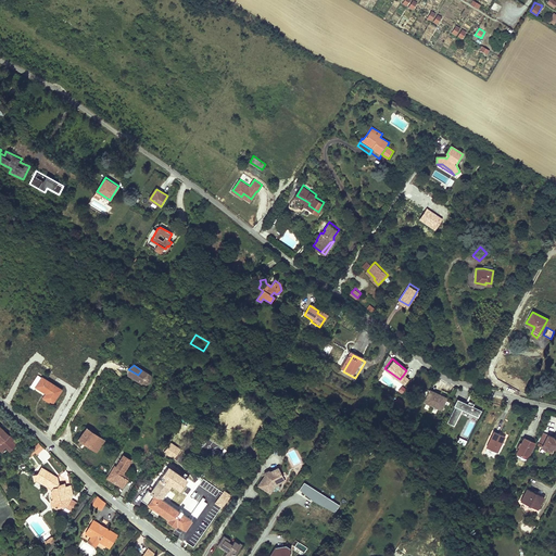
[(141,370),(138,375),(128,369),(127,376),(144,387),(151,377),(141,370)]
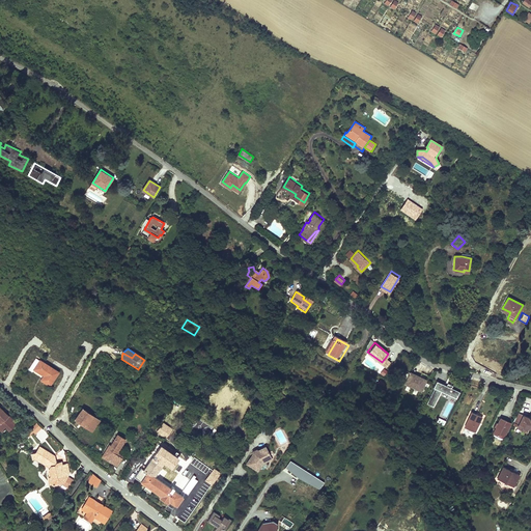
[(30,366),(34,369),(39,361),(36,358),(30,366)]
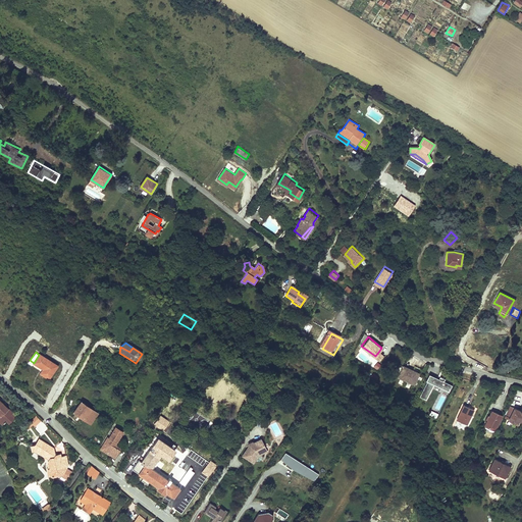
[(57,366),(40,355),(39,355),(34,363),(34,364),(43,370),(41,374),(49,379),(57,366)]
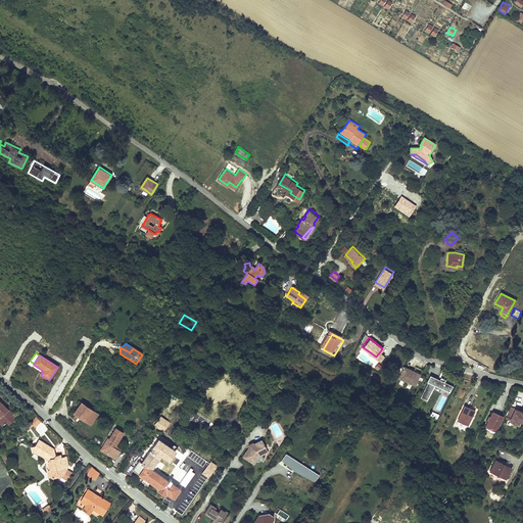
[(397,376),(414,384),(419,373),(403,365),(397,376)]
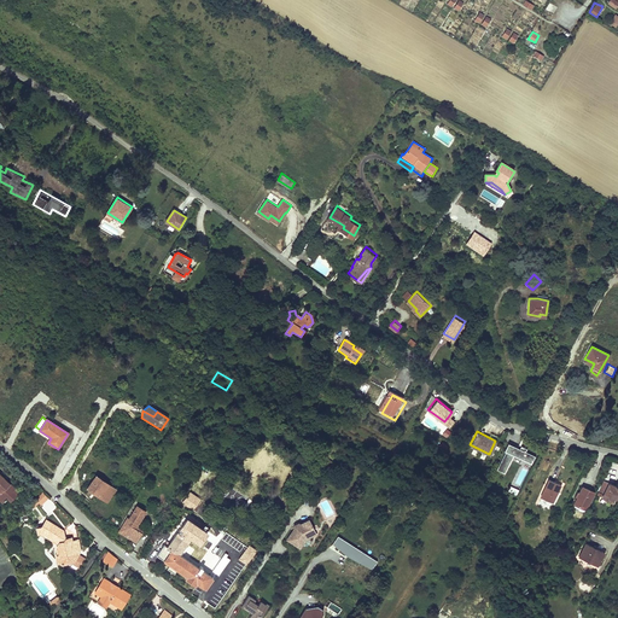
[(495,468),(503,472),(512,454),(530,464),(534,455),(524,450),(526,448),(520,444),(519,448),(507,442),(503,449),(505,450),(495,468)]
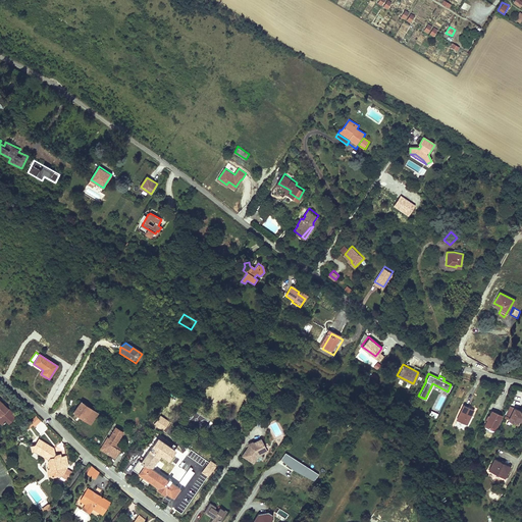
[(439,412),(446,398),(441,396),(435,410),(439,412)]
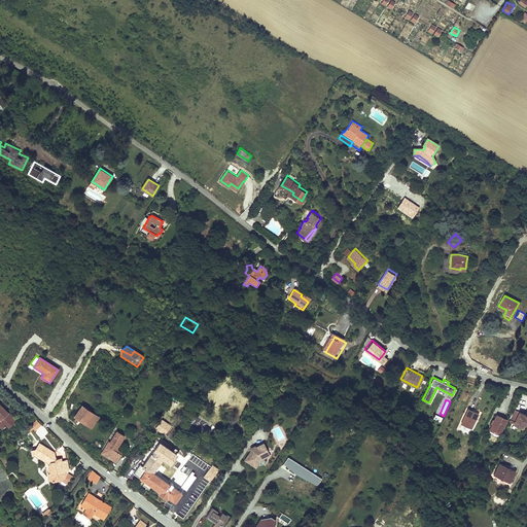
[(0,405),(0,418),(5,423),(2,427),(4,429),(7,425),(11,427),(15,422),(10,417),(12,415),(0,405)]
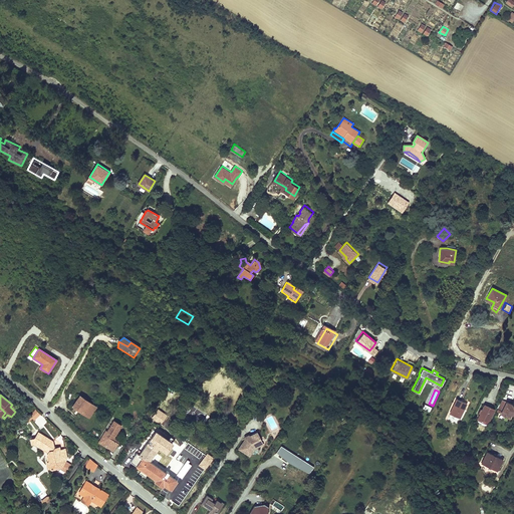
[(72,406),(83,414),(87,409),(93,413),(96,407),(79,396),(72,406)]
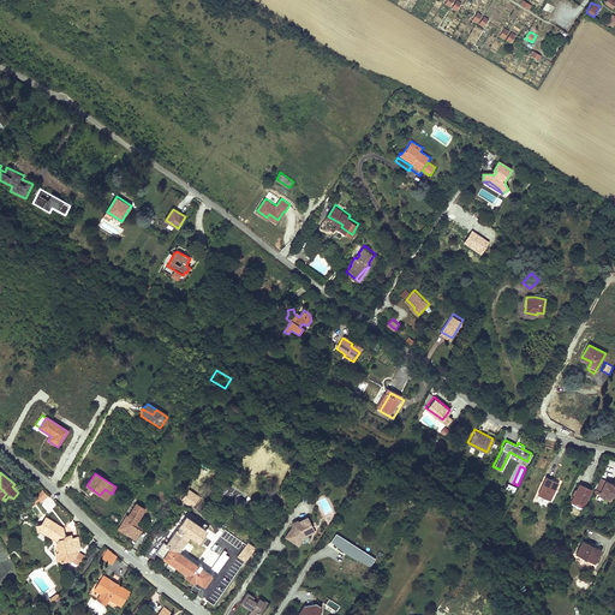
[(537,496),(549,502),(557,484),(545,478),(537,496)]
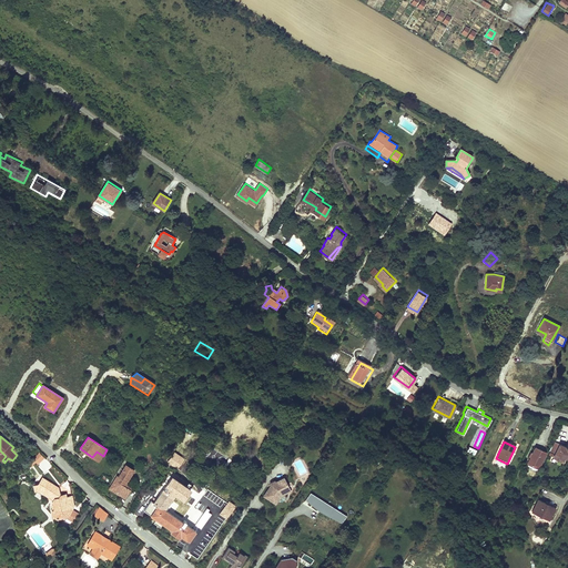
[(567,448),(555,443),(548,456),(561,462),(564,458),(567,459),(567,448),(567,449),(567,448)]
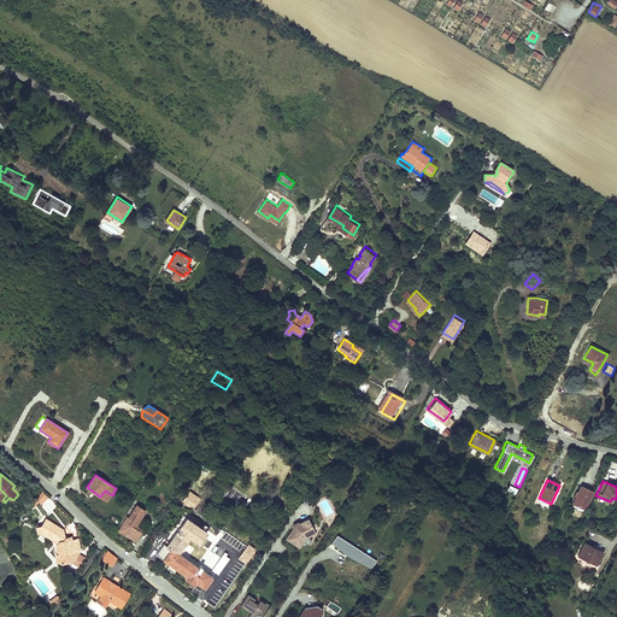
[(586,504),(592,492),(581,486),(571,504),(583,509),(586,504)]
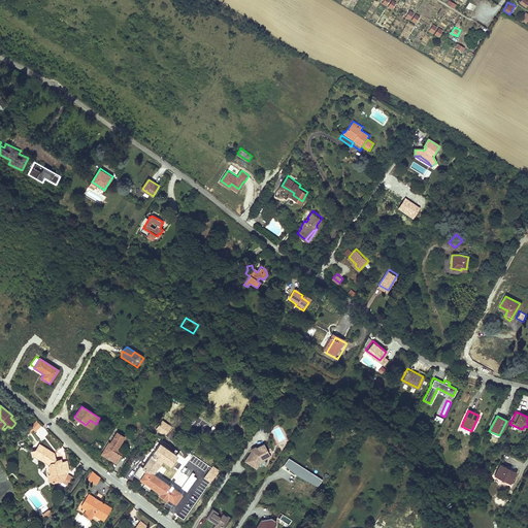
[(35,430),(41,425),(37,420),(26,429),(29,433),(34,429),(35,430)]
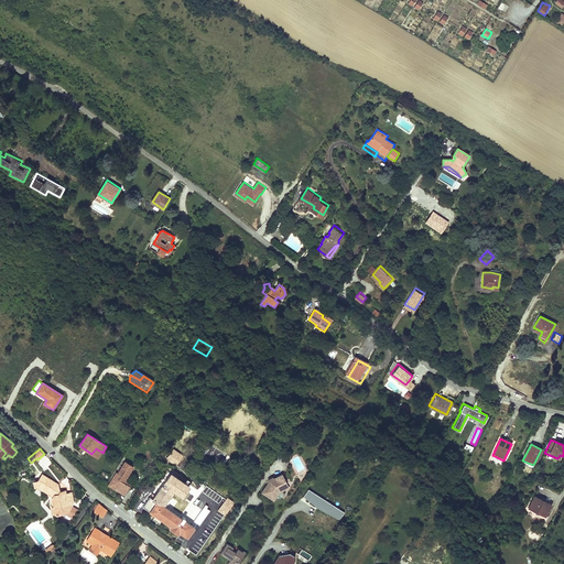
[(96,448),(91,454),(98,458),(102,453),(96,448)]
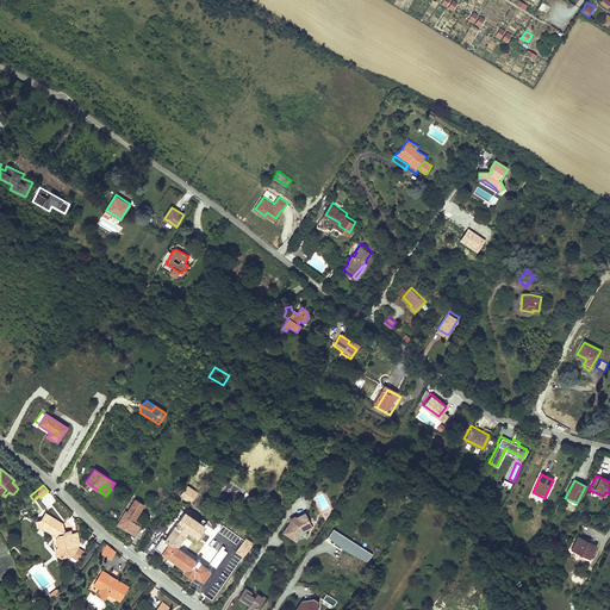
[(49,491),(39,499),(48,508),(56,500),(49,491)]
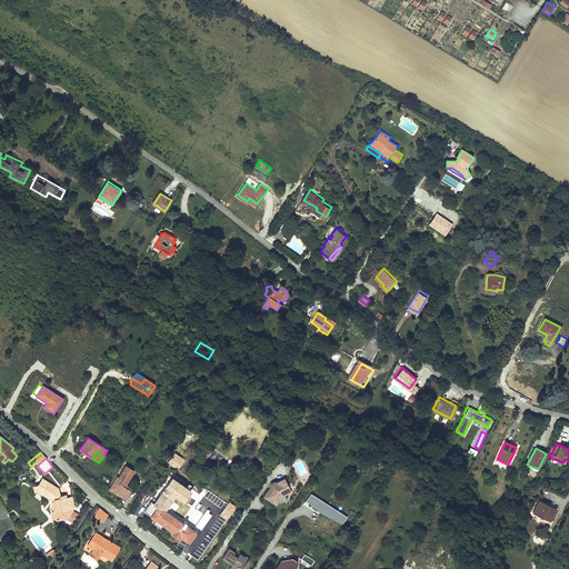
[(38,476),(42,472),(36,465),(32,468),(38,476)]
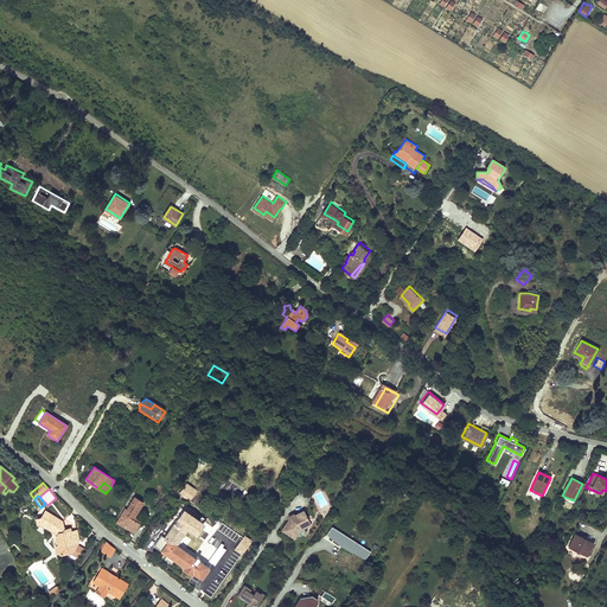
[(133,496),(119,518),(135,528),(139,522),(133,518),(134,516),(142,502),(133,496)]
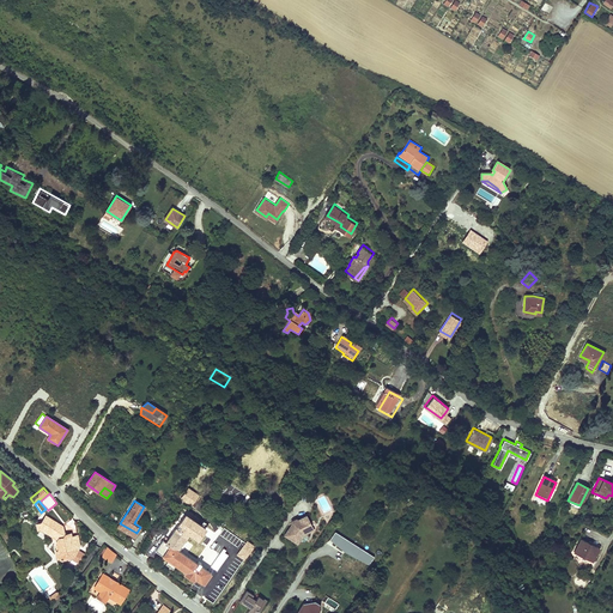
[(56,539),(59,547),(54,547),(55,557),(66,556),(77,563),(83,554),(77,551),(79,547),(77,535),(72,536),(71,533),(66,533),(68,529),(46,514),(41,521),(36,522),(37,529),(41,528),(56,539)]
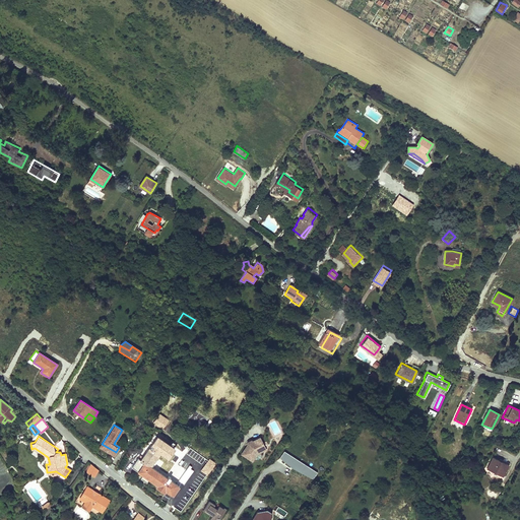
[(250,465),(255,457),(263,453),(258,442),(246,447),(239,458),(250,465)]
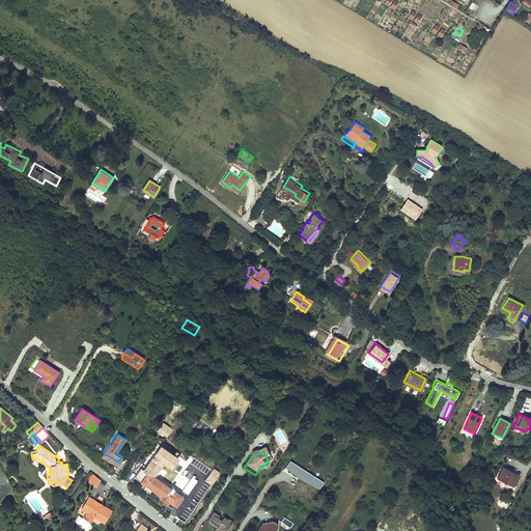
[(104,453),(102,456),(116,465),(118,462),(104,453)]
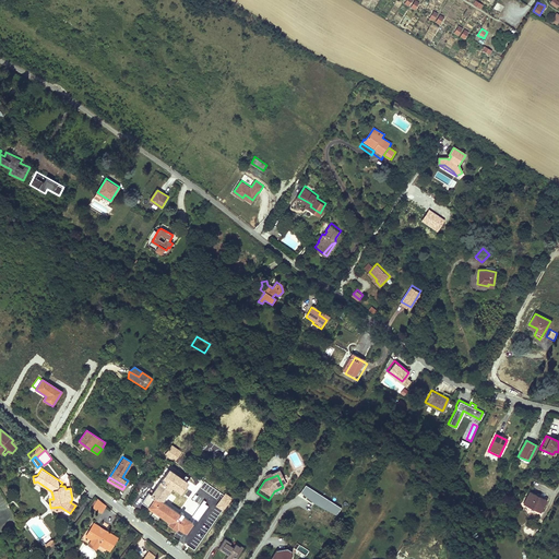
[(169,490),(159,483),(154,491),(152,495),(149,492),(141,501),(154,510),(151,514),(158,520),(161,515),(169,521),(168,523),(177,530),(178,527),(186,533),(192,523),(190,522),(182,515),(183,513),(181,512),(180,514),(162,501),(169,490)]
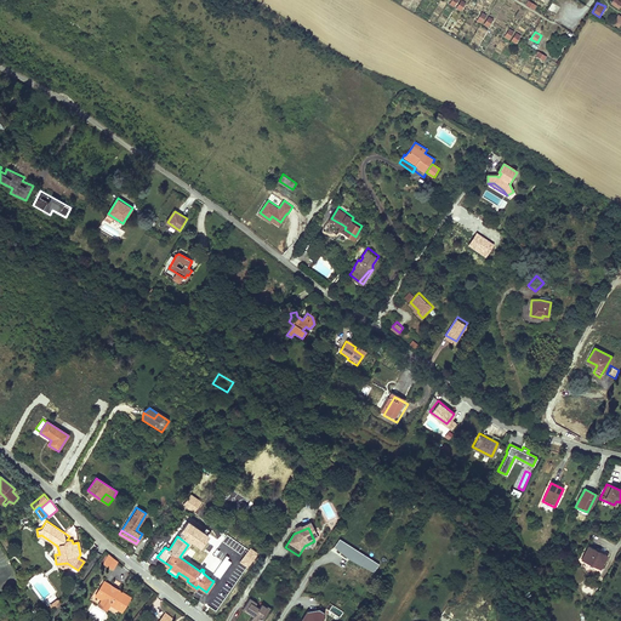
[(374,573),(380,563),(339,539),(332,548),(374,573)]
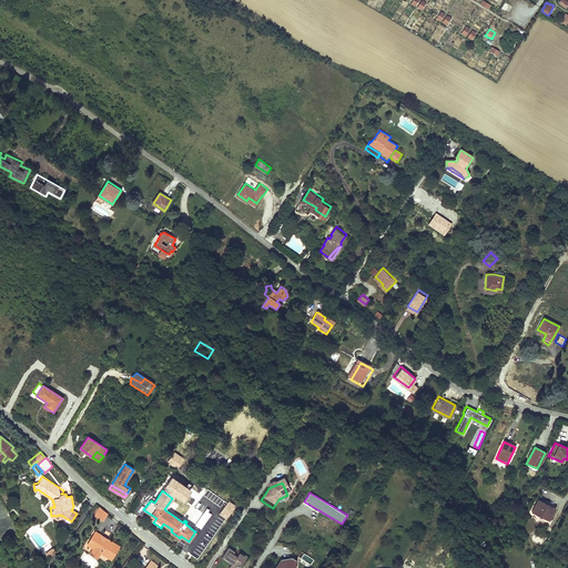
[(530,513),(550,521),(556,507),(536,499),(530,513)]
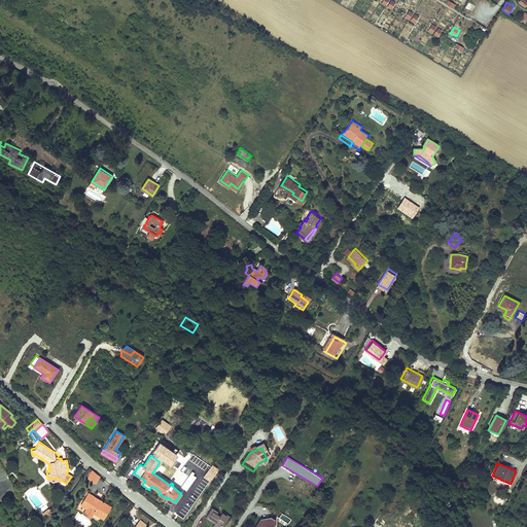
[(88,478),(96,483),(99,479),(95,476),(92,472),(88,478)]
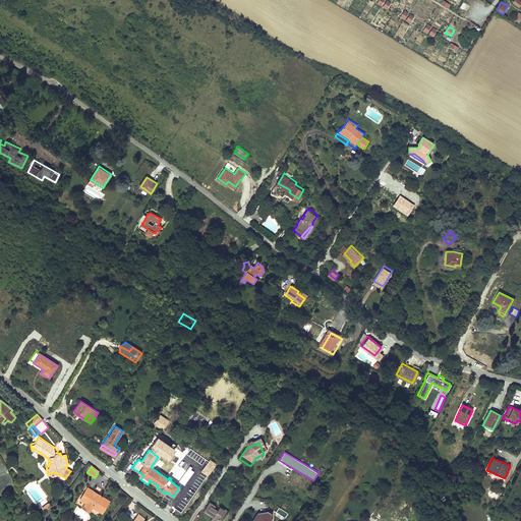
[(85,487),(76,505),(81,508),(82,505),(90,509),(91,507),(93,504),(98,506),(96,510),(102,513),(108,501),(85,487)]
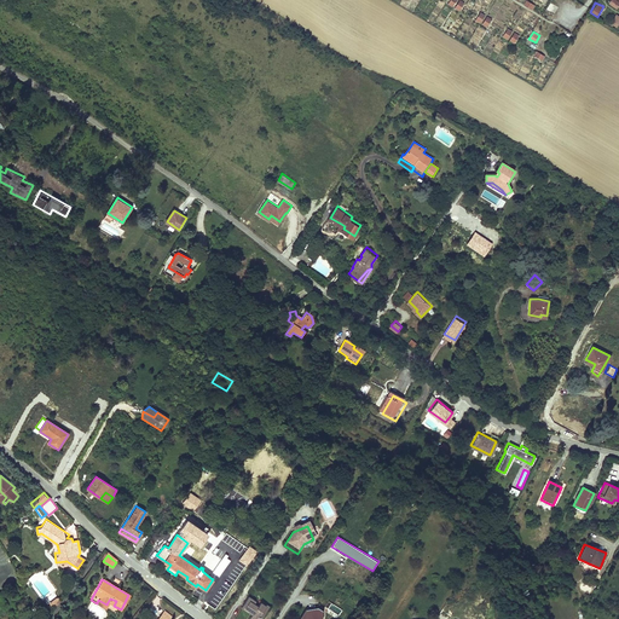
[(196,586),(186,579),(184,583),(194,590),(196,586)]
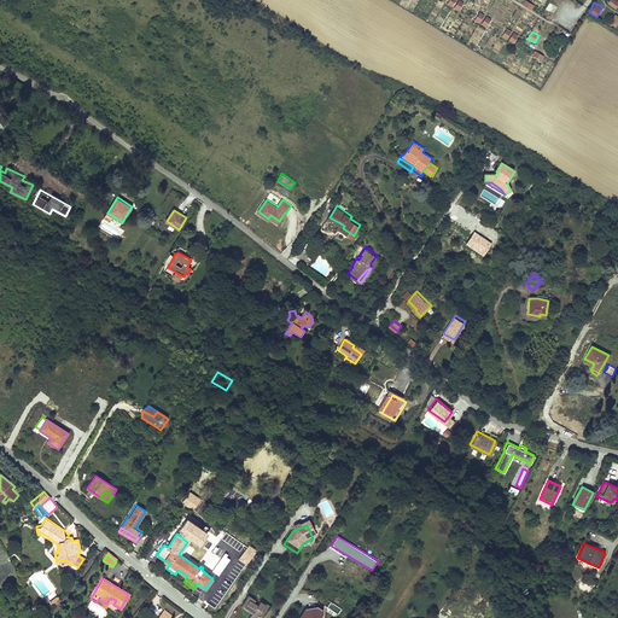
[(261,600),(258,604),(255,601),(257,599),(250,594),(243,605),(252,612),(250,617),(251,617),(261,617),(263,616),(260,613),(267,604),(261,600)]
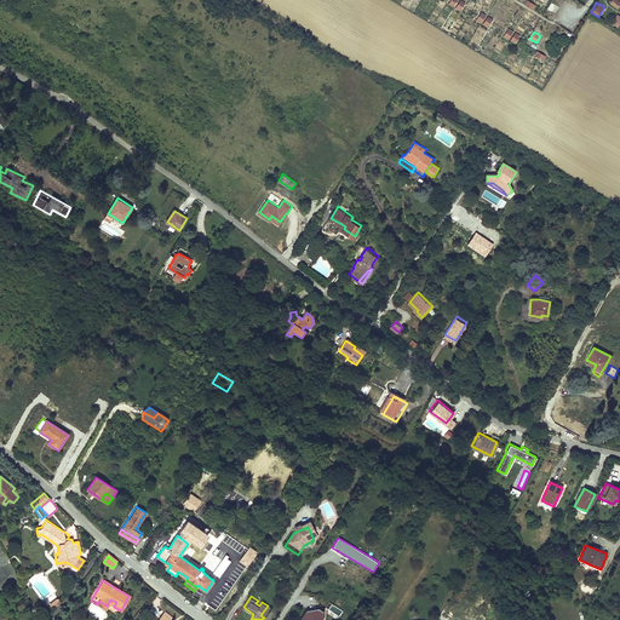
[(271,607),(263,601),(262,602),(268,606),(260,615),(264,618),(271,607)]
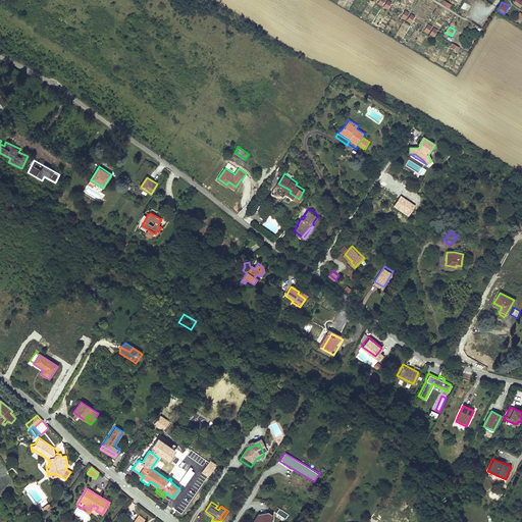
[(279,509),(276,514),(285,519),(289,513),(279,509)]
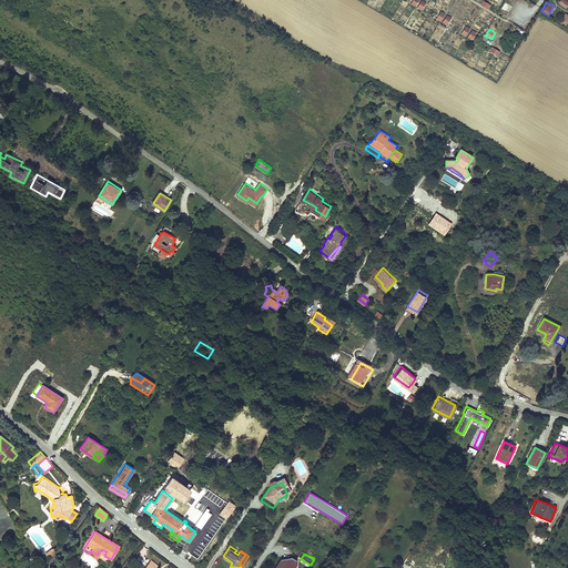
[(281,560),(274,567),(293,567),(295,565),(296,561),(292,558),(290,560),(281,560)]
